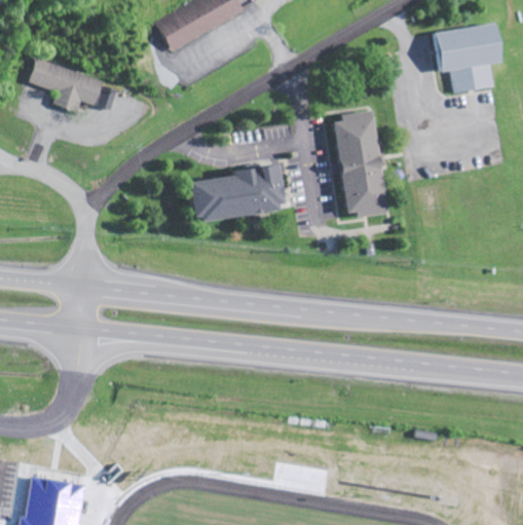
[(207,34),(246,13),(237,0),(194,0),(189,3),(207,34)]
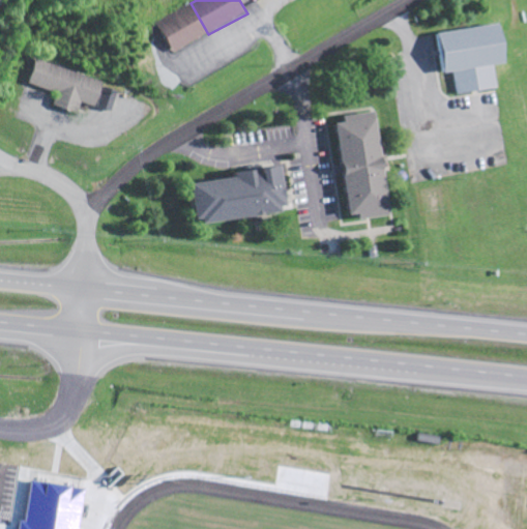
[(191,3),(157,21),(175,53),(208,34),(191,3)]
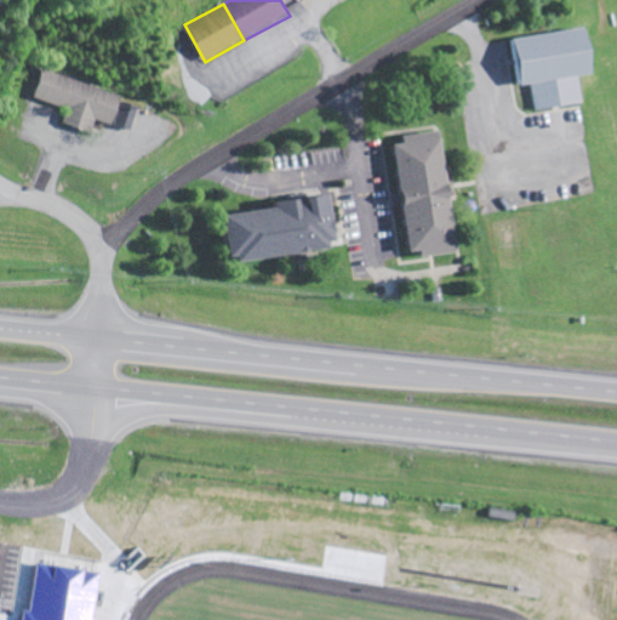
[(510,39),(519,84),(531,81),(536,112),(583,103),(578,75),(589,73),(582,27),(510,39)]
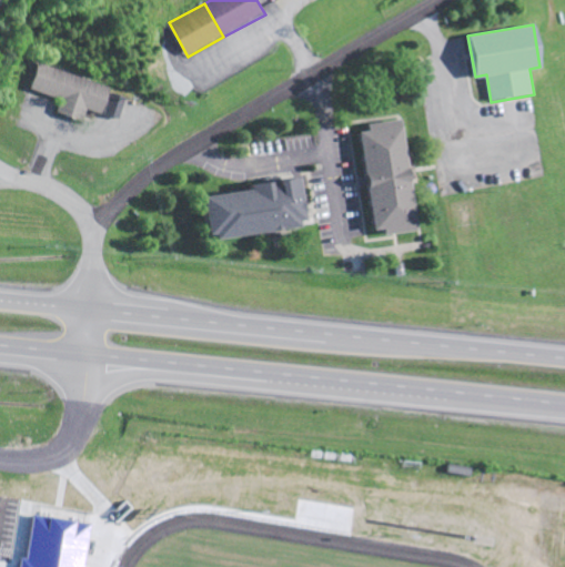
[(127,100),(111,95),(112,89),(39,67),(31,92),(62,101),(58,117),(83,124),(87,112),(104,118),(121,122),(127,100)]
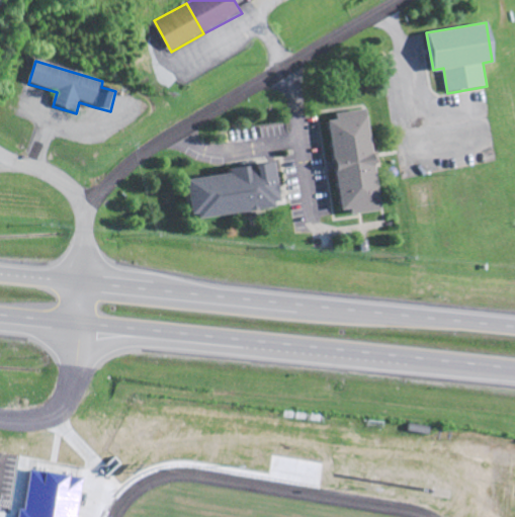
[(366,106),(336,110),(338,118),(328,120),(344,217),(383,210),(366,106)]
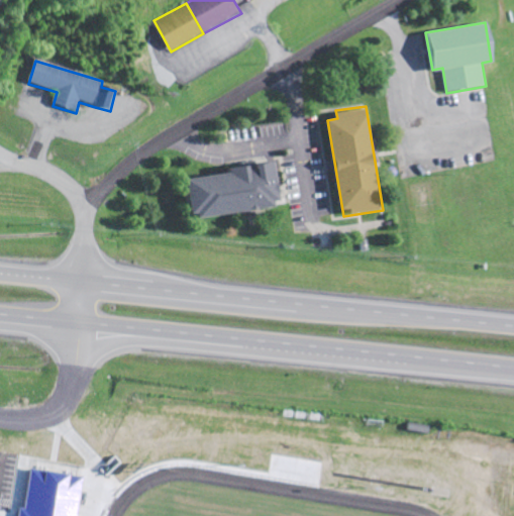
[(272,162),(278,201),(271,202),(272,209),(197,219),(197,213),(189,214),(184,179),(228,173),(227,169),(246,166),(246,171),(255,170),(253,165),(272,162)]
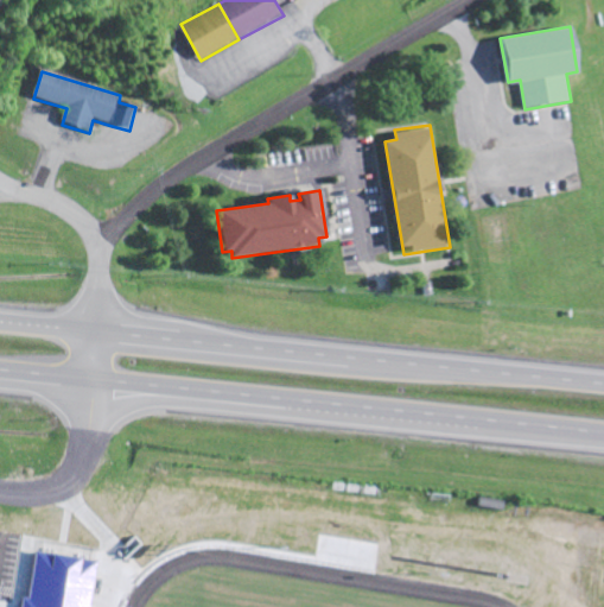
[(567,598),(566,606),(557,606),(559,596),(567,598)]
